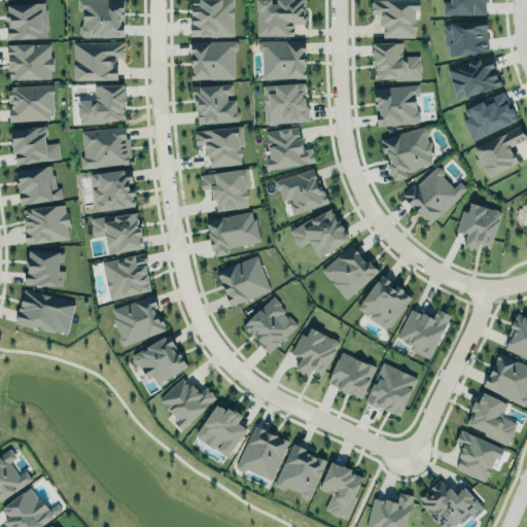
[(75,0),(75,9),(81,9),(81,21),(78,25),(78,33),(81,37),(124,36),(124,25),(119,24),(119,12),(124,9),(124,0),(75,0)]
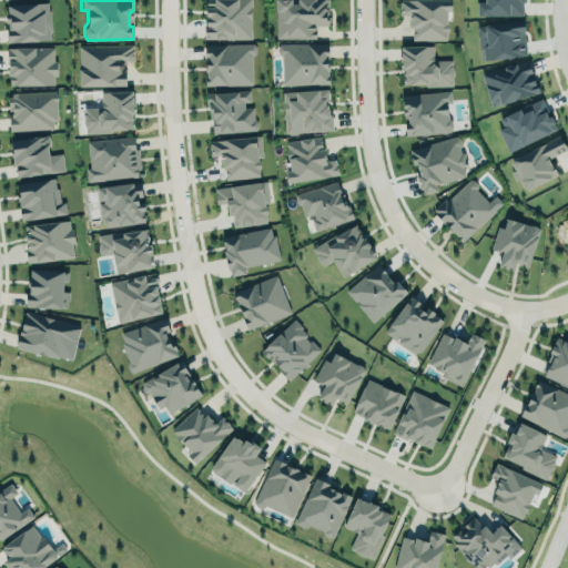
[(203,0),(204,39),(250,38),(249,0),(203,0)]
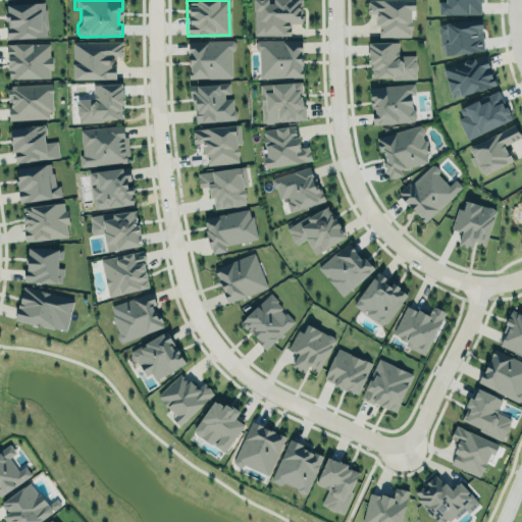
[(253,0),(254,36),(291,36),(290,23),(302,23),(301,0),(253,0)]
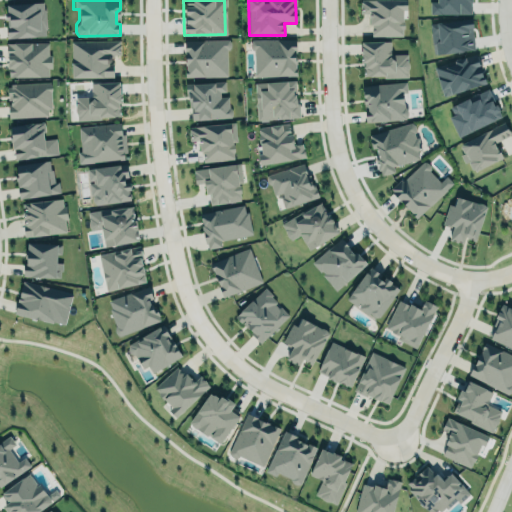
[(370,37),(403,36),(403,9),(406,9),(406,0),(375,0),(360,0),(360,15),(370,15),(370,37)]
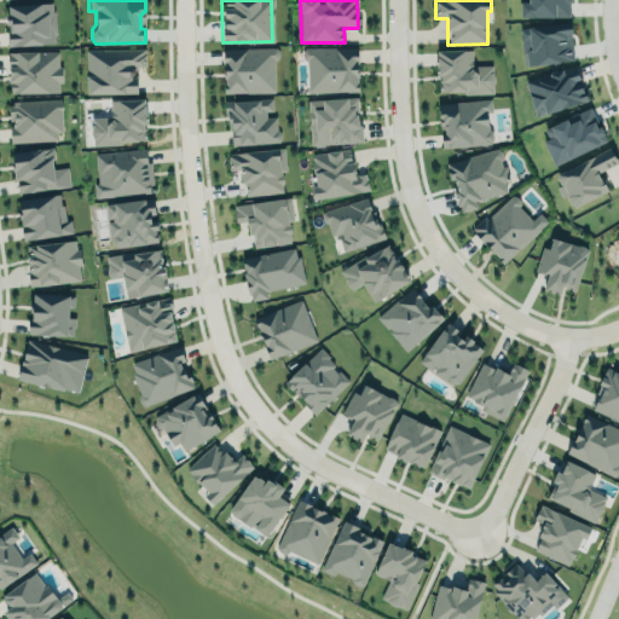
[(520,18),(570,17),(568,0),(521,0),(522,1),(519,1),(520,18)]
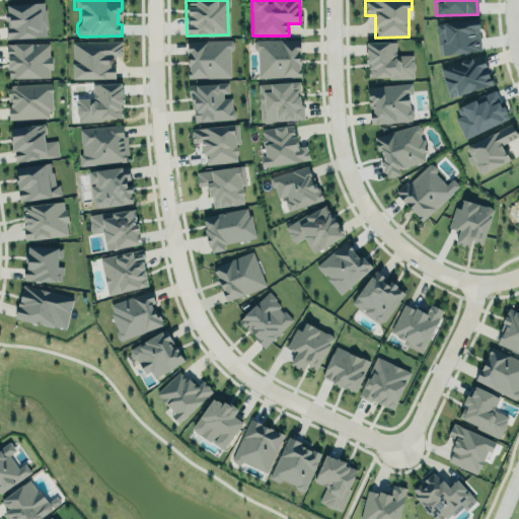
[(6,3),(45,1),(47,35),(7,36),(6,3)]
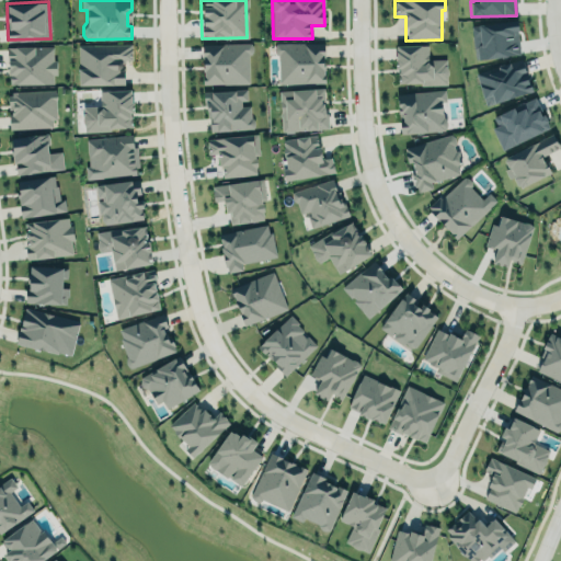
[(476,60),(521,55),(515,20),(470,26),(476,60)]
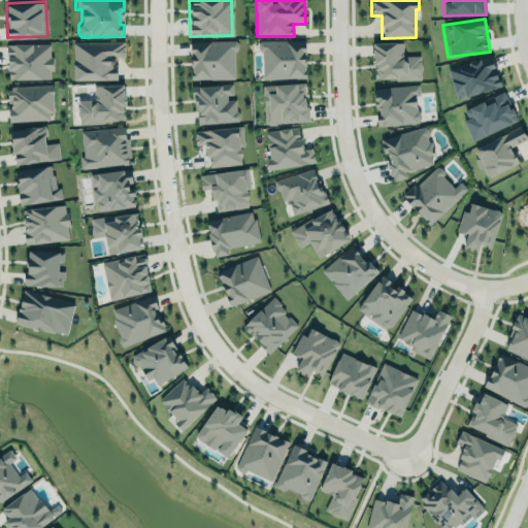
[(234,78),(234,40),(190,41),(190,79),(234,78)]
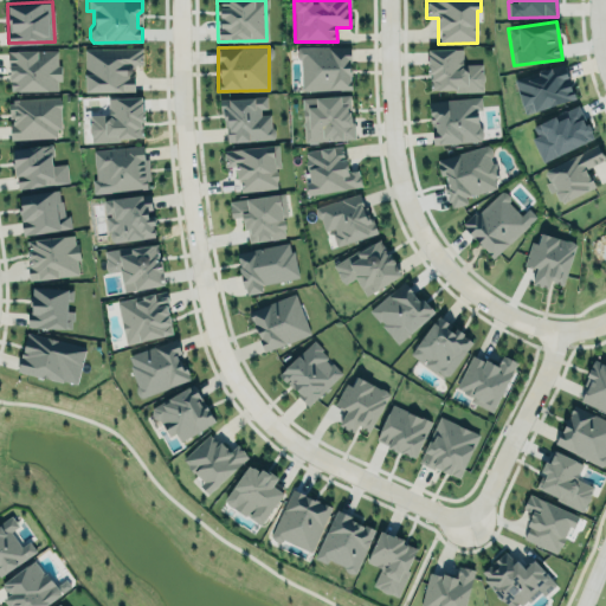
[(352,90),(350,46),(298,47),(300,91),(352,90)]
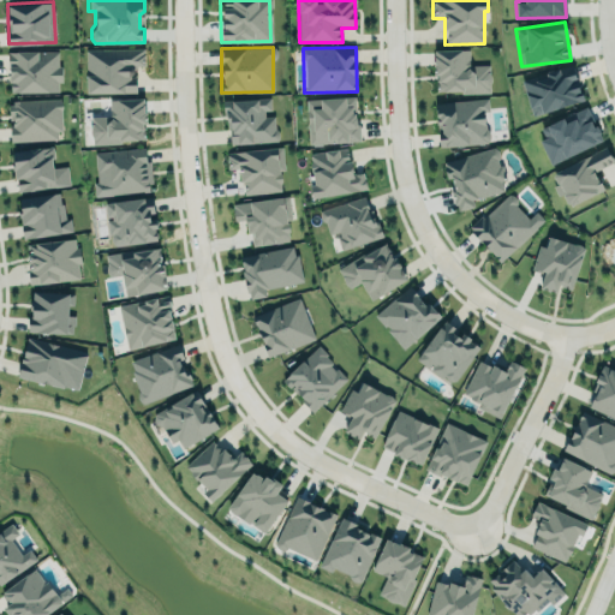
[(434,48),(435,89),(460,89),(460,93),(489,91),(488,64),(469,64),(467,47),(434,48)]
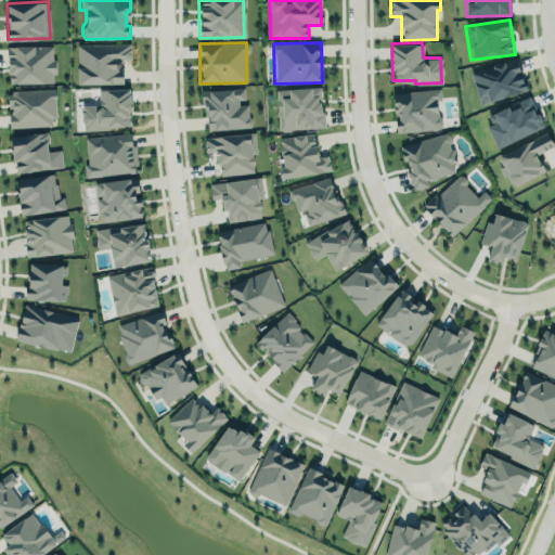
[(77,44),(77,85),(123,84),(123,61),(130,61),(130,43),(77,44)]
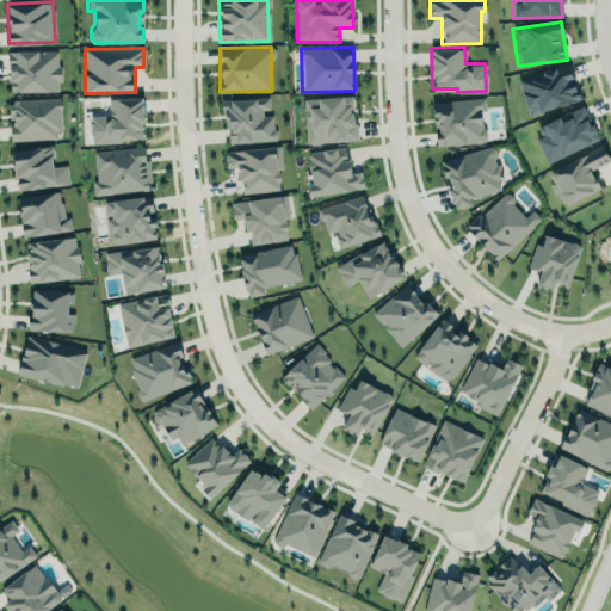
[(8,51),(10,93),(60,92),(59,50),(8,51)]
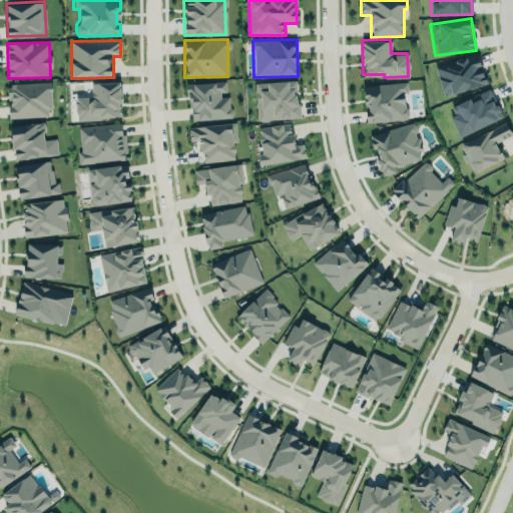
[(433,63),(475,49),(486,81),(444,95),(433,63)]
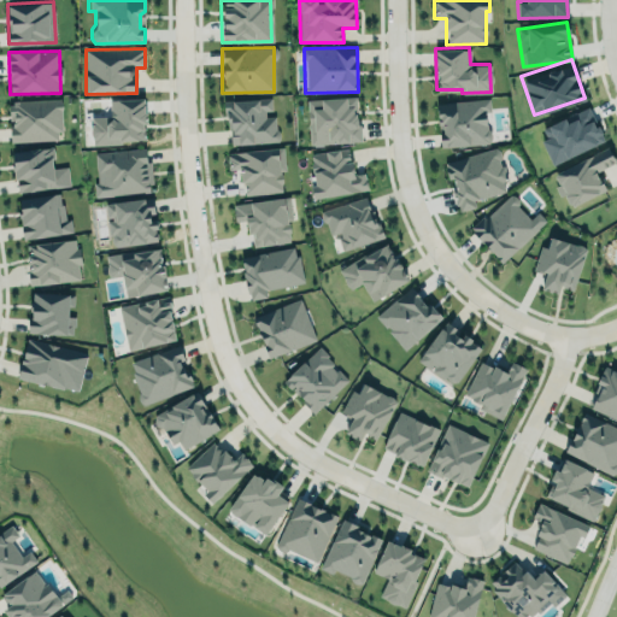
[(230,142),(278,140),(278,129),(276,129),(275,113),(270,113),(270,95),(259,97),(259,94),(230,95),(230,98),(222,98),(223,111),(227,112),(228,117),(227,119),(227,129),(230,131),(230,142)]
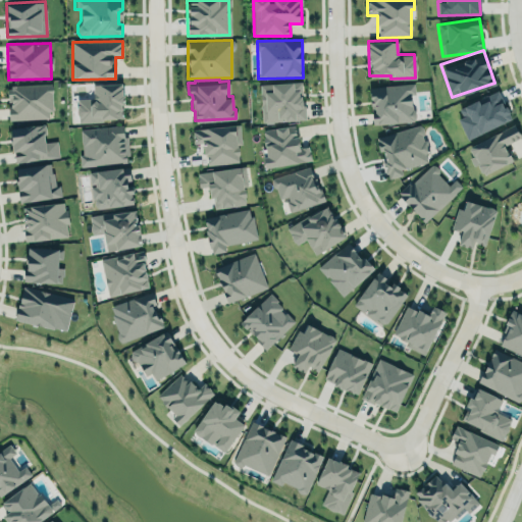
[(258,83),(300,80),(304,119),(262,122),(258,83)]
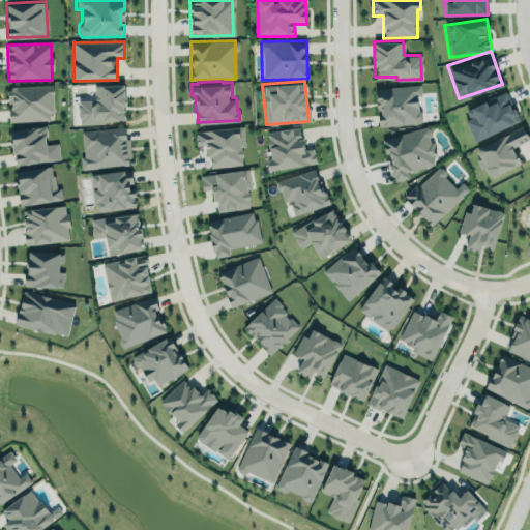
[(7,89),(7,98),(11,97),(11,109),(7,109),(8,120),(49,119),(49,114),(52,111),(51,84),(11,85),(11,89),(7,89)]
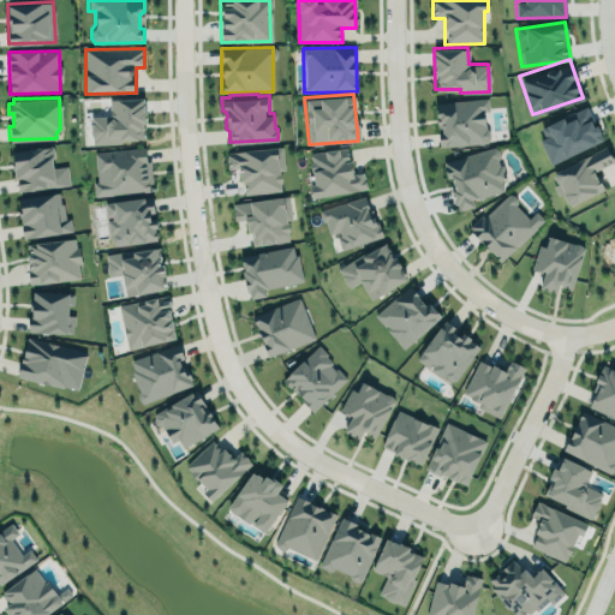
[(109,100),(109,117),(90,117),(90,143),(145,142),(144,99),(109,100)]
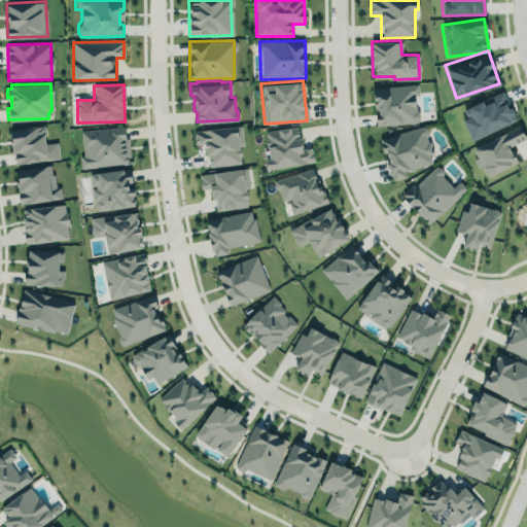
[(376,127),(419,124),(417,85),(373,88),(376,127)]
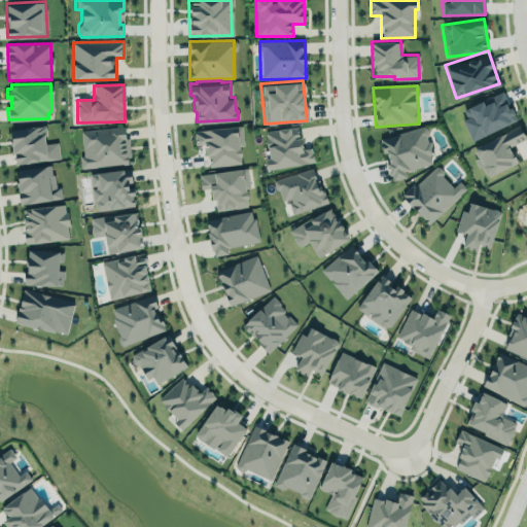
[(472,140),(516,121),(502,92),(459,111),(472,140)]
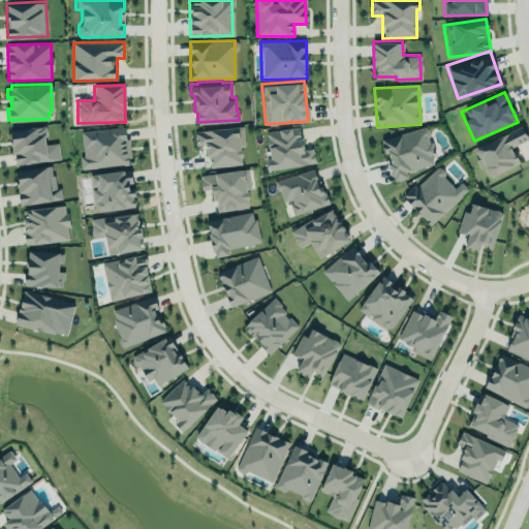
[(57,143),(47,145),(43,126),(10,130),(14,165),(59,159),(57,143)]
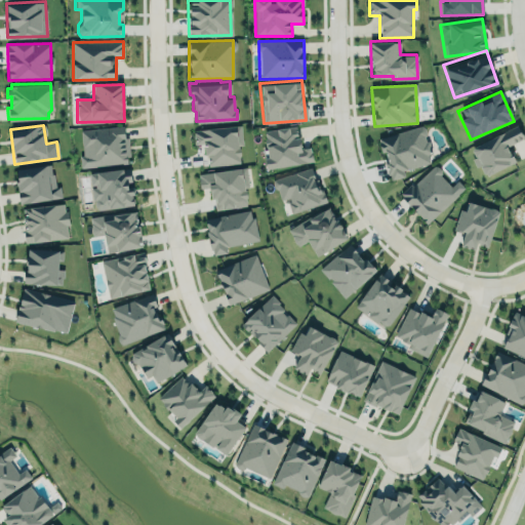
[(81,129),(124,125),(125,136),(128,135),(130,155),(127,156),(128,162),(82,166),(81,155),(84,154),(81,129)]
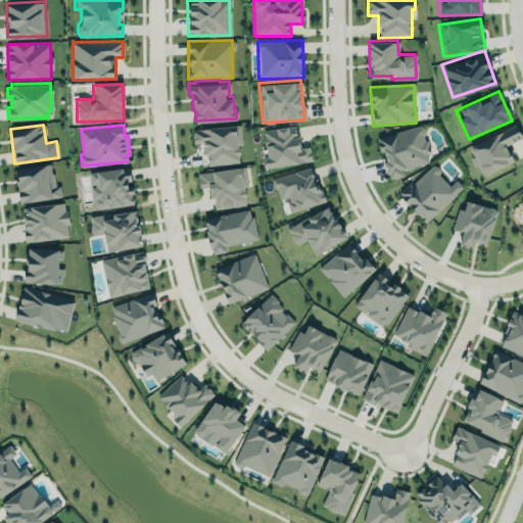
[(205,165),(241,162),(238,125),(192,130),(193,144),(203,144),(205,165)]
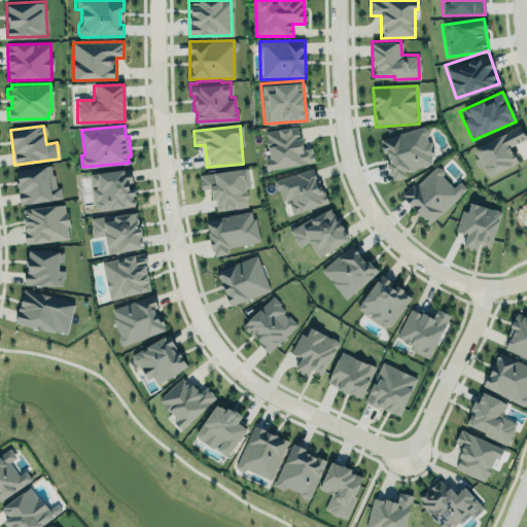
[(267,166),(312,161),(311,146),(302,147),(301,135),(297,135),(296,126),(262,129),(267,166)]
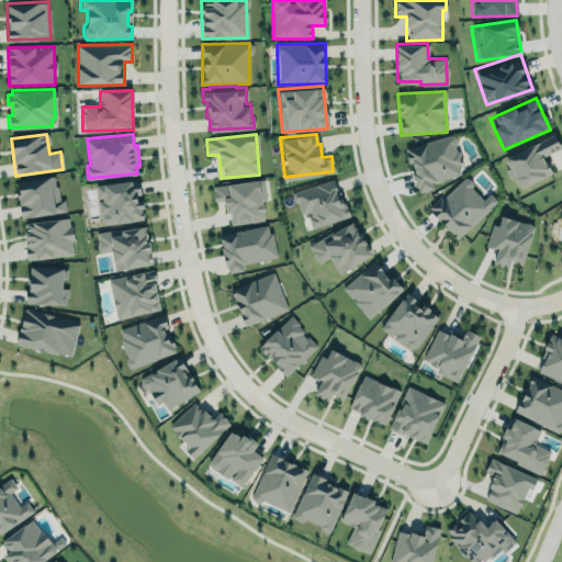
[(406,147),(449,136),(459,175),(430,182),(431,189),(417,192),(406,147)]
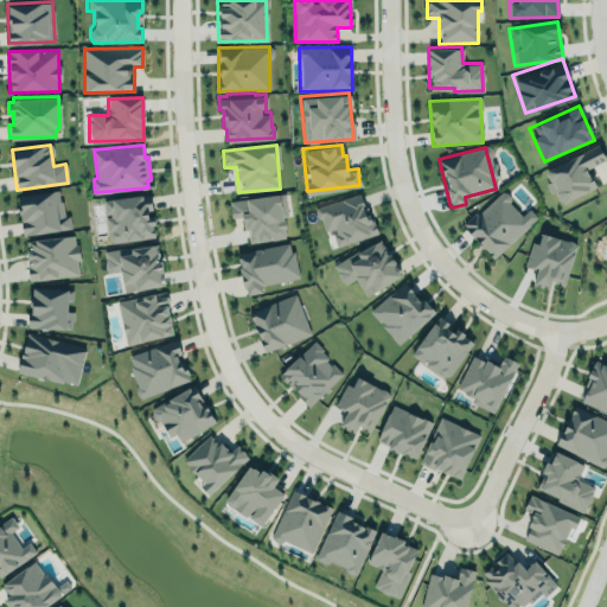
[(595,189),(587,168),(606,161),(600,147),(542,170),(551,195),(555,192),(560,203),(595,189)]
